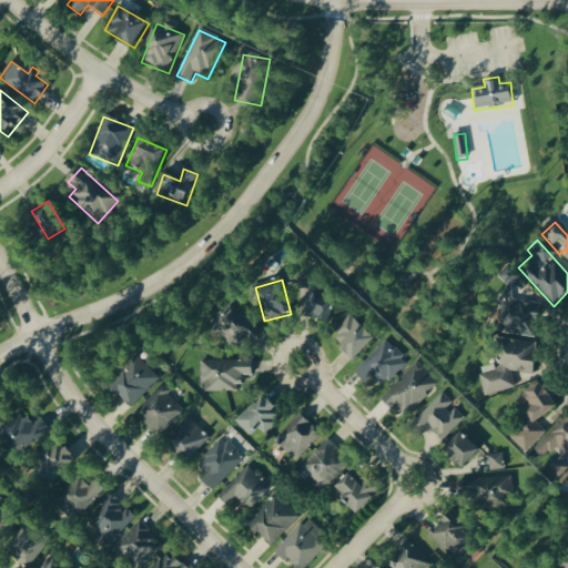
[(305,316),(328,324),(337,300),(313,292),(305,316)]
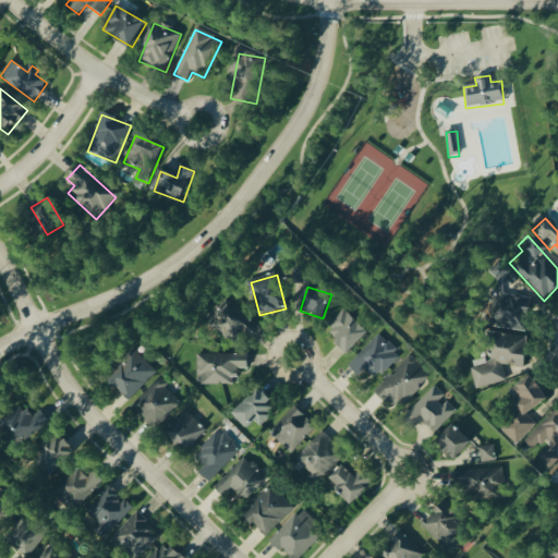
[(529,299),(494,298),(493,331),(528,332),(529,299)]
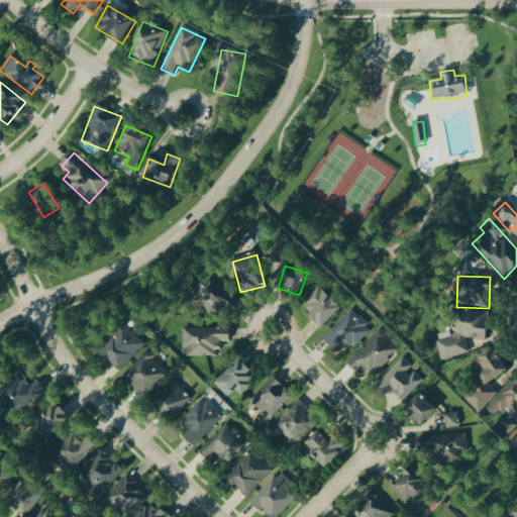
[(234,305),(225,284),(218,287),(215,282),(190,293),(197,309),(207,304),(212,315),(234,305)]
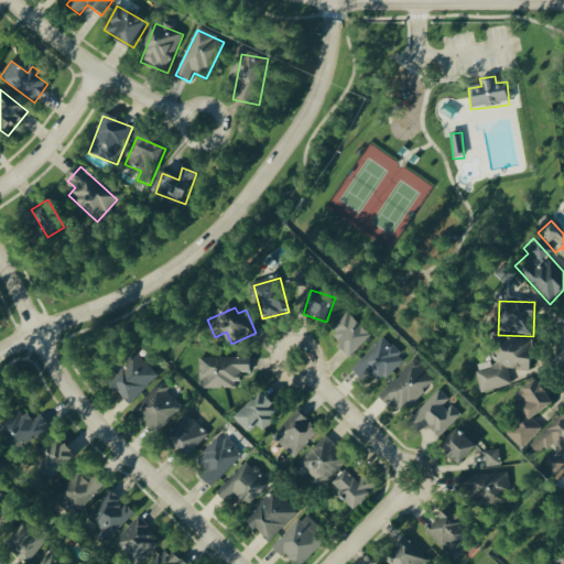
[(372,337),(349,315),(328,336),(353,358),(372,337)]
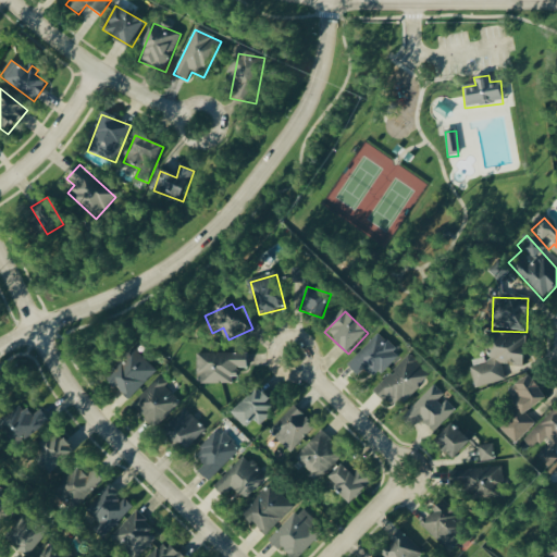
[(528,338),(494,334),(489,370),(474,368),(472,383),(503,387),(505,366),(523,369),(528,338)]
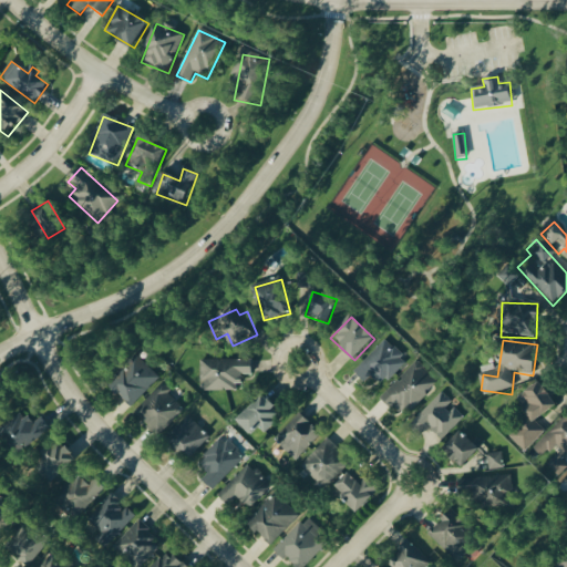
[(370,379),(382,389),(406,362),(383,341),(353,374),(364,384),(370,379)]
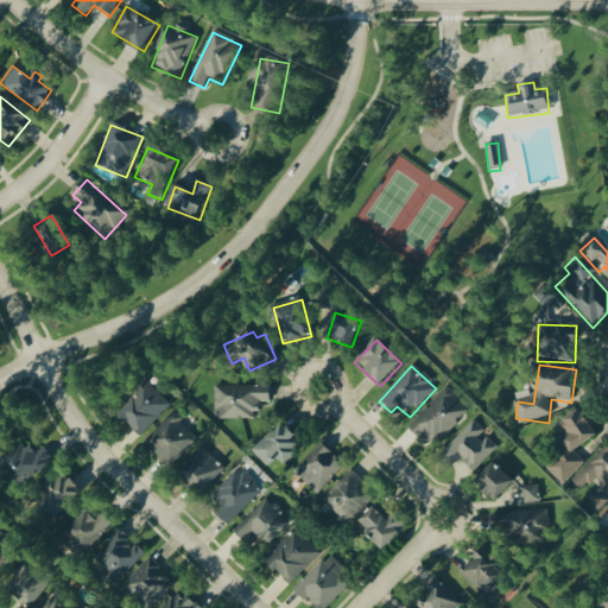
[(141,438),(171,406),(149,386),(119,418),(141,438)]
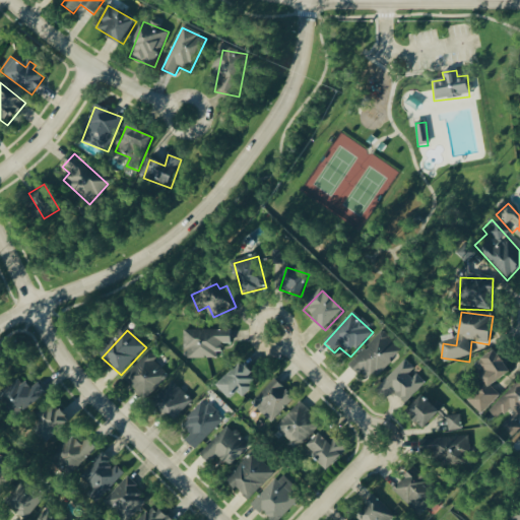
[(231,345),(231,331),(184,331),(184,359),(221,359),(221,345),(231,345)]
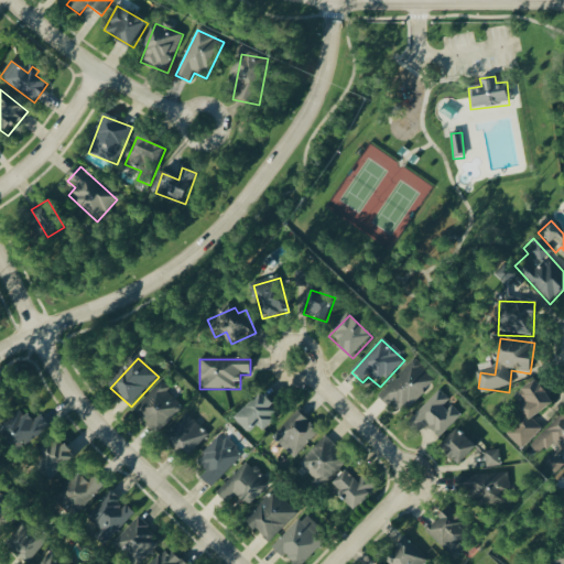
[(379,397),(399,418),(434,383),(414,362),(379,397)]
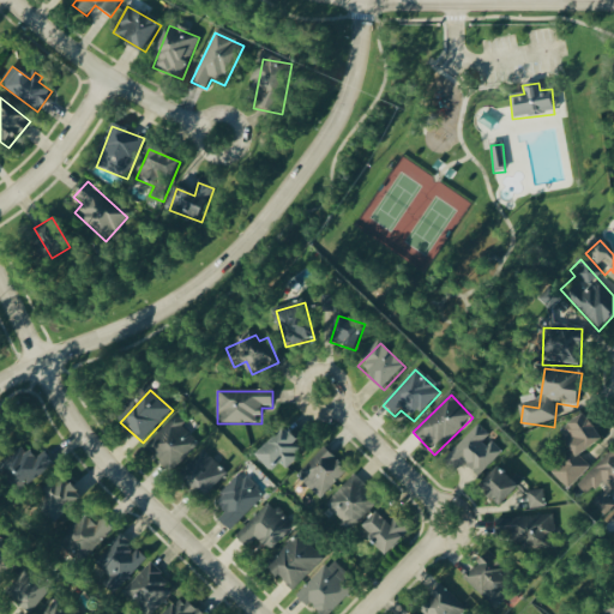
[(603,443),(587,415),(561,431),(567,440),(558,445),(569,462),(553,471),(564,489),(590,474),(581,457),(603,443)]
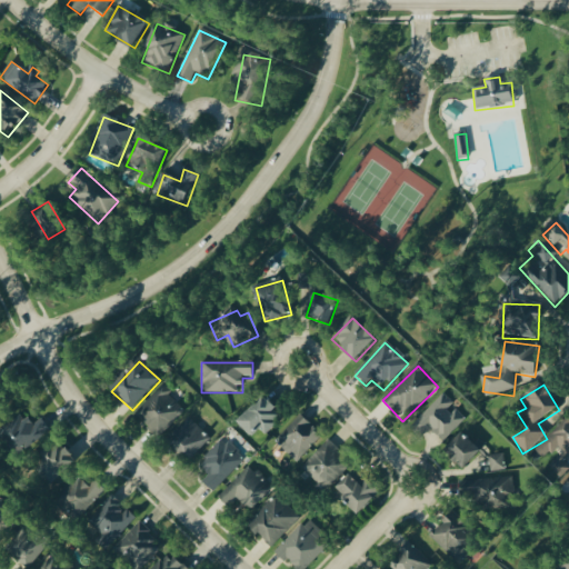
[(187,409),(162,386),(135,416),(160,439),(187,409)]
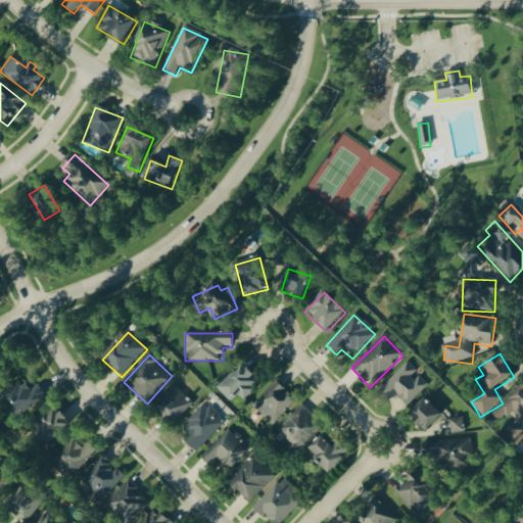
[(418,374),(407,363),(378,393),(388,402),(395,395),(408,408),(428,386),(417,375),(418,374)]
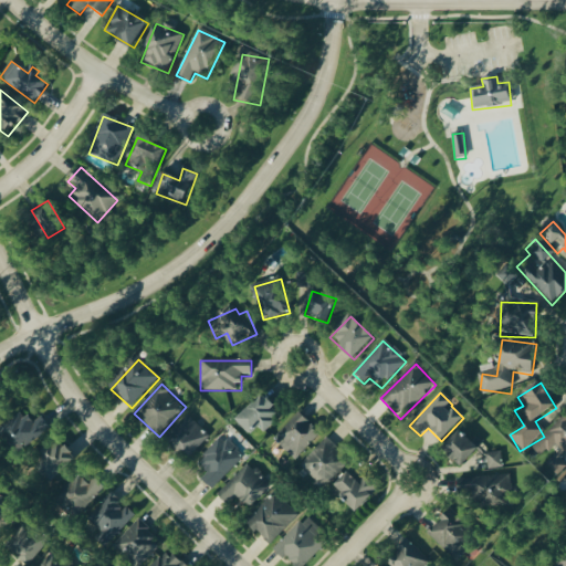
[(263,433),(282,417),(264,396),(236,420),(249,436),(259,428),(263,433)]
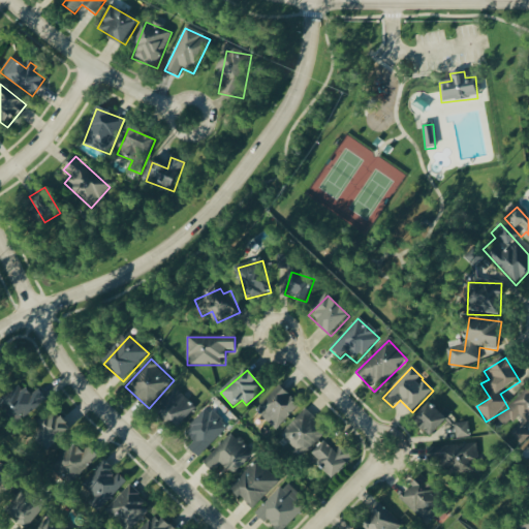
[(300,407),(280,386),(255,410),(275,431),(300,407)]
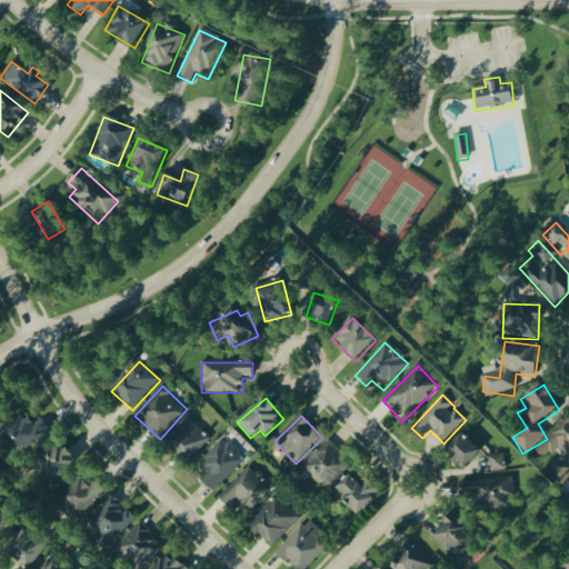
[(565,467),(568,461),(568,417),(535,451),(542,459),(550,452),(565,467)]
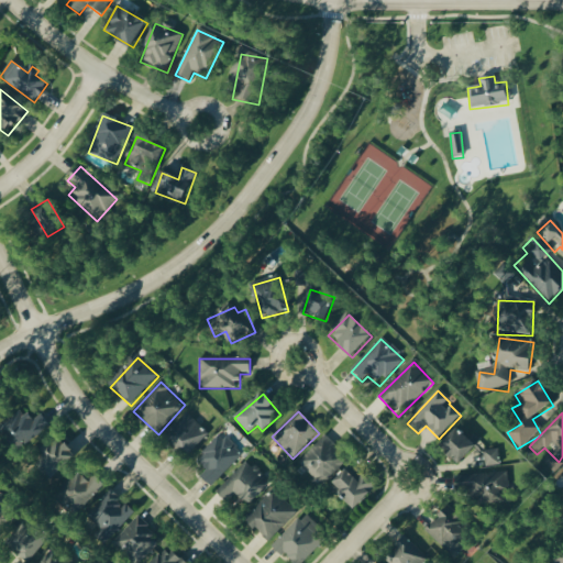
[(44,417),(32,421),(29,414),(0,423),(0,442),(4,453),(51,435),(44,417)]
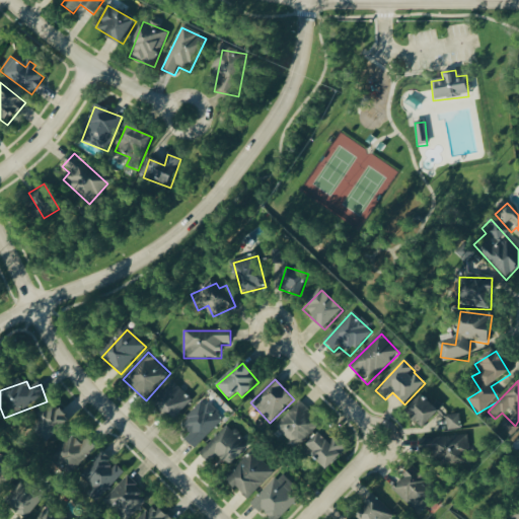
[(192,402),(173,383),(153,402),(171,422),(192,402)]
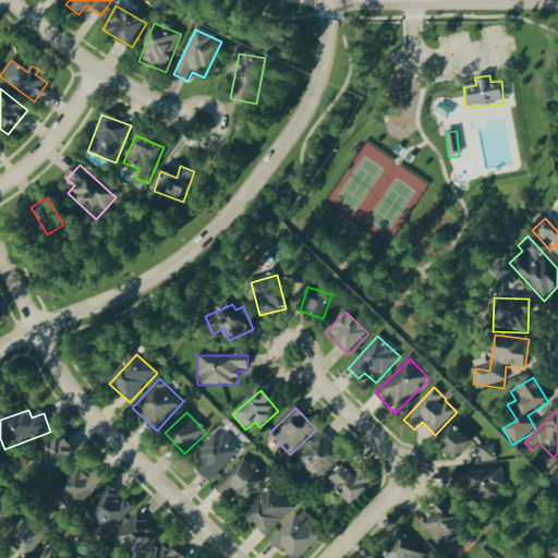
[(209,484),(240,452),(218,431),(194,456),(205,466),(198,473),(209,484)]
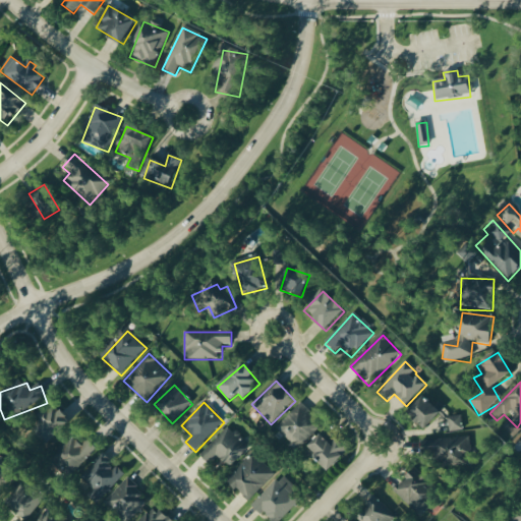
[(463,431),(462,414),(437,417),(435,402),(411,405),(413,426),(447,422),(448,432),(463,431)]
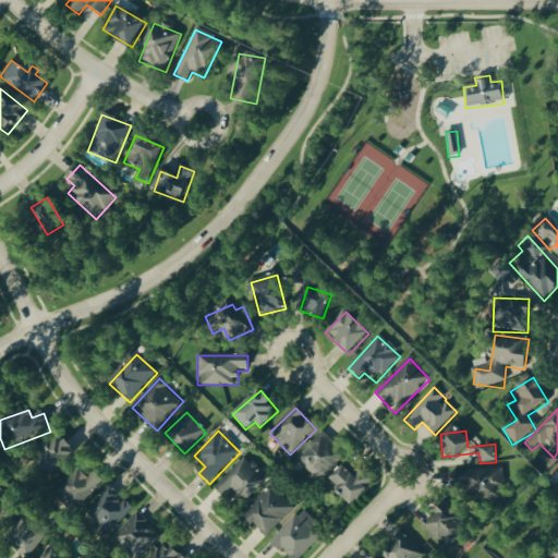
[(294,462),(318,485),(344,457),(319,434),(294,462)]
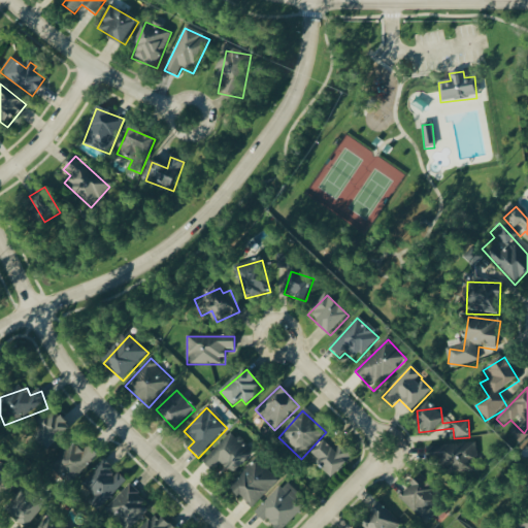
[(32,435),(47,453),(72,430),(57,413),(32,435)]
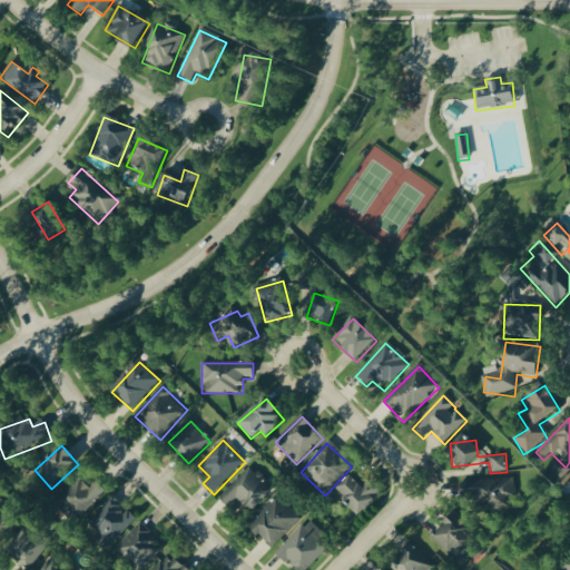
[(273,490),(249,468),(218,499),(229,510),(237,501),(251,513),(273,490)]
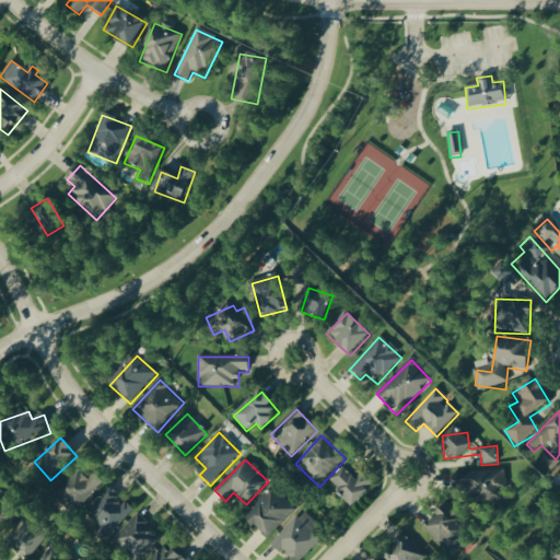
[(330,483),(353,509),(375,488),(351,463),(330,483)]
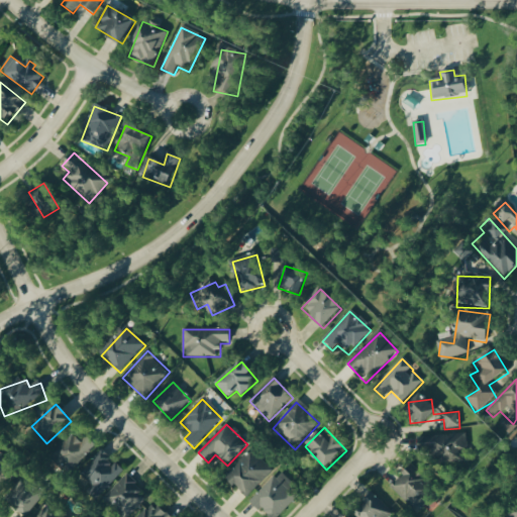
[(96,447),(82,434),(59,460),(72,473),(96,447)]
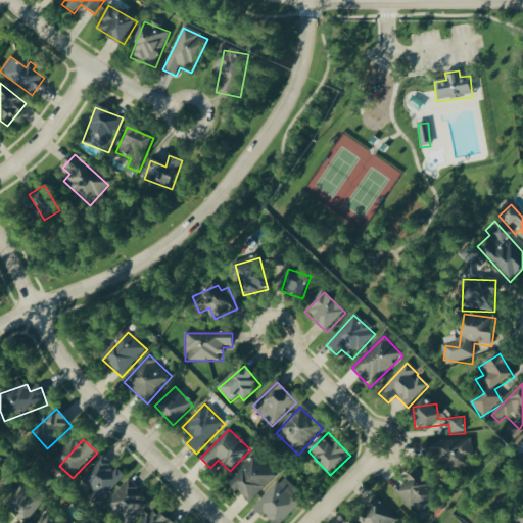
[(422,442),(423,465),(473,463),(472,440),(422,442)]
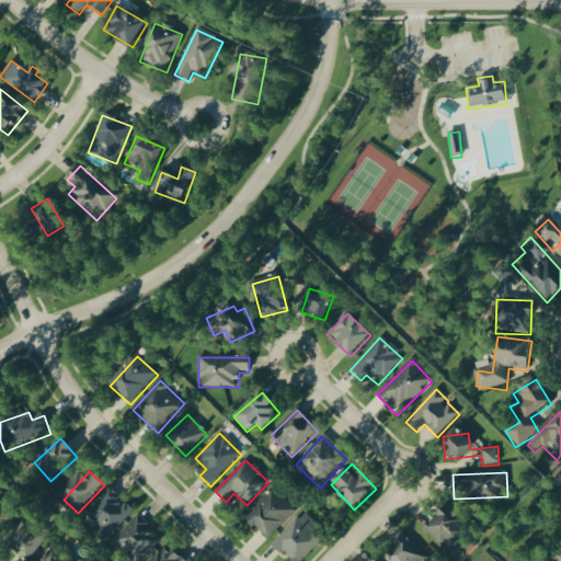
[(244,519),(267,541),(296,512),(272,490),(244,519)]
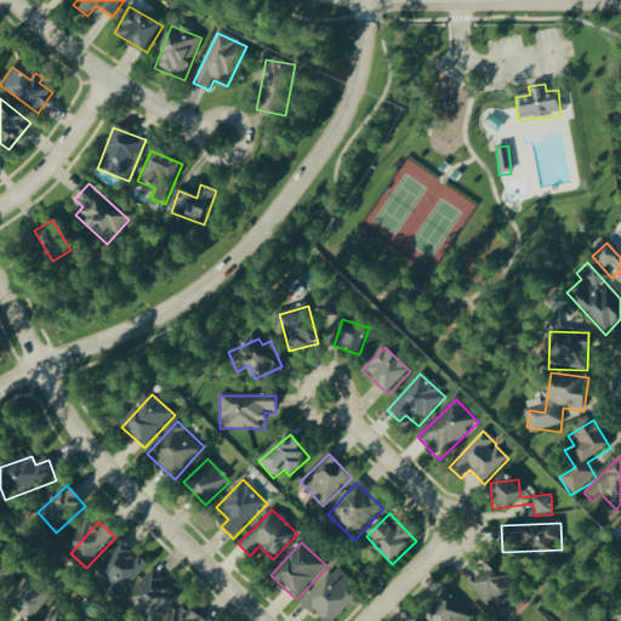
[(147,569),(124,543),(92,573),(115,598),(147,569)]
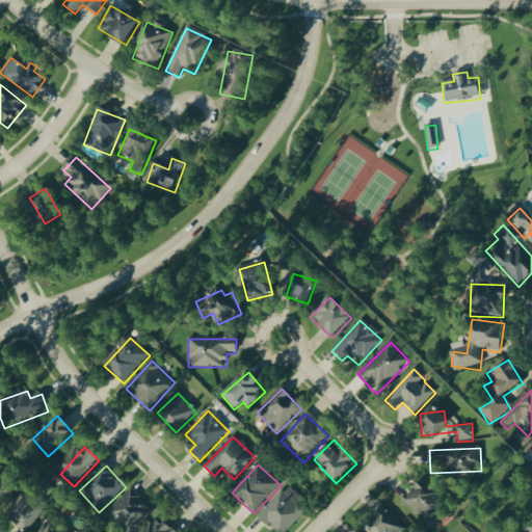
[(449,514),(441,495),(434,498),(428,485),(405,496),(421,528),(449,514)]
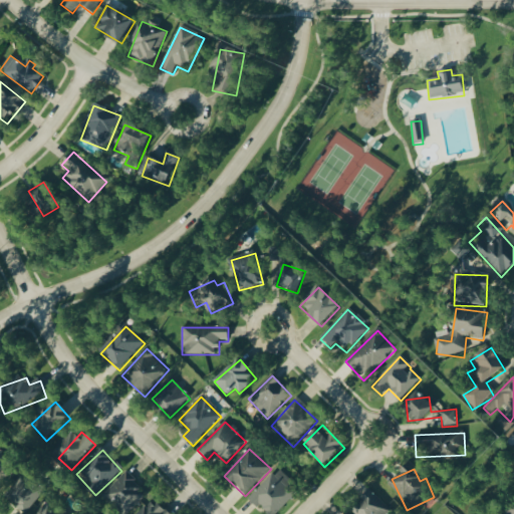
[(248,500),(257,510),(260,507),(267,513),(276,513),(299,493),(279,471),(248,500)]
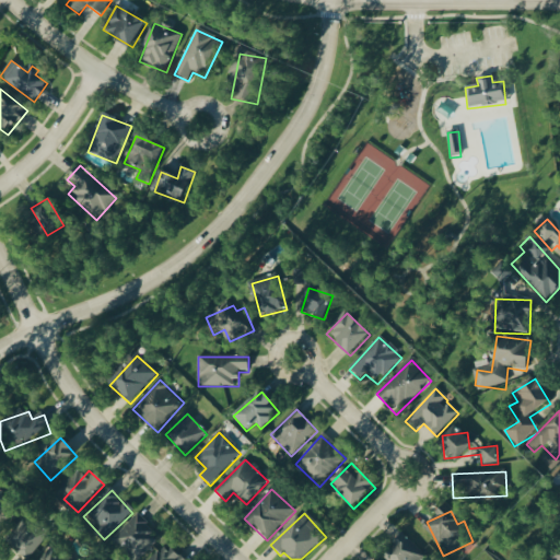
[(130,559),(139,559),(160,539),(136,515),(112,541),(130,559)]
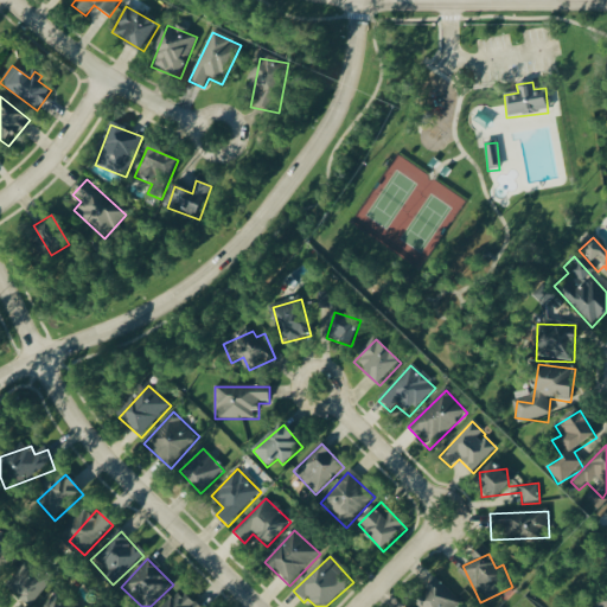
[(5,589),(26,606),(30,606),(53,580),(29,561),(5,589)]
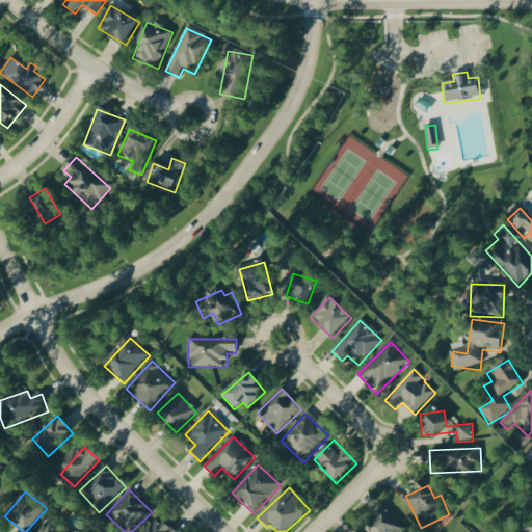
[(406,531),(383,510),(364,531),(365,531),(406,531)]
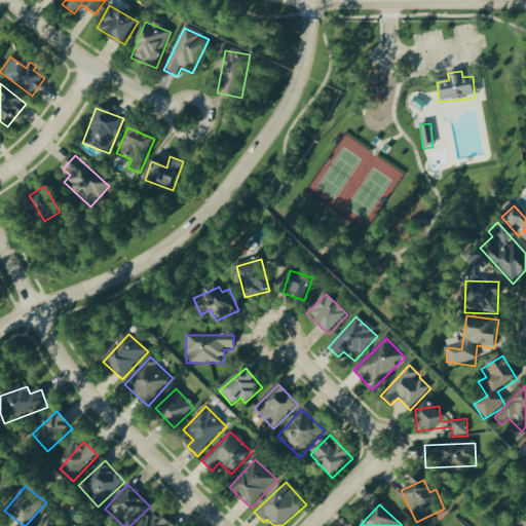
[(142,525),(170,525),(156,512),(142,525)]
